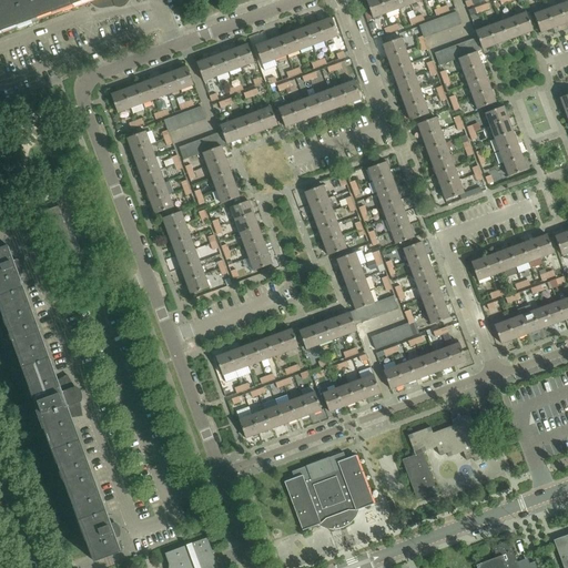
[(0,34),(92,1),(92,2),(92,3),(93,4),(94,4),(95,6),(97,7),(98,8),(99,8),(100,8),(101,8),(115,6),(115,7),(117,7),(117,6),(127,1),(127,2),(128,2),(128,1),(129,0),(9,0),(0,3),(0,34)]
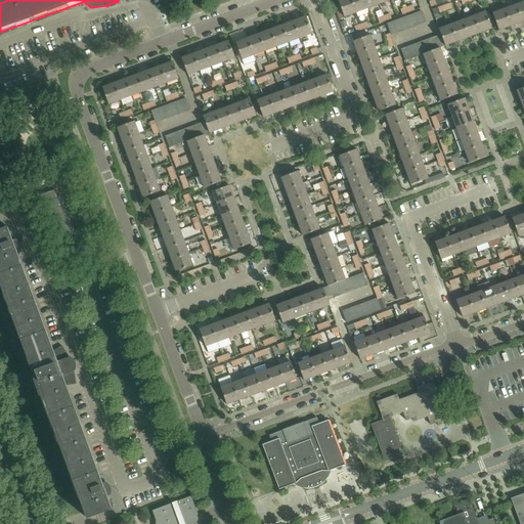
[(356,13),(351,0),(339,0),(338,0),(345,17),(356,13)]
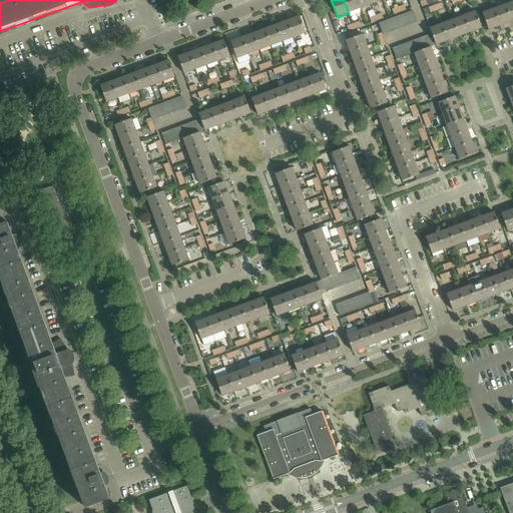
[(344,0),(349,13),(360,9),(357,0),(344,0)]
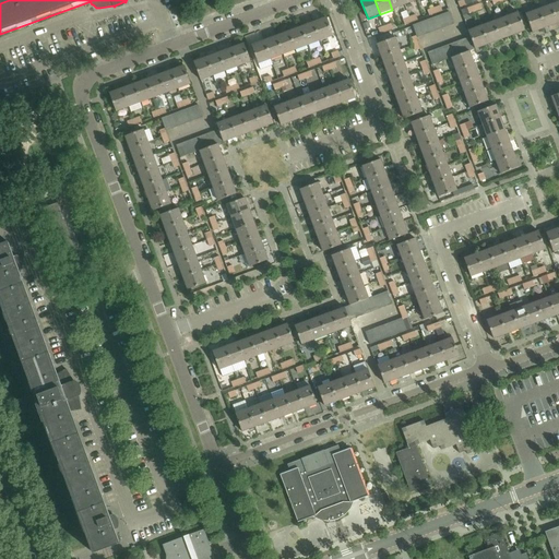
[(403,0),(389,0),(392,10),(405,4),(403,0)]
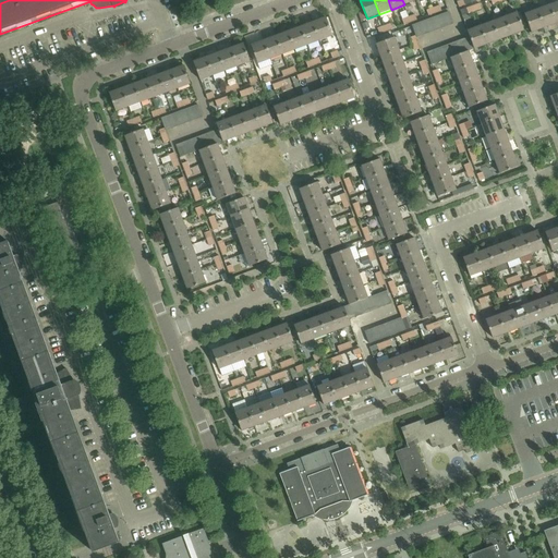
[(549,5),(537,10),(544,28),(557,23),(549,5)]
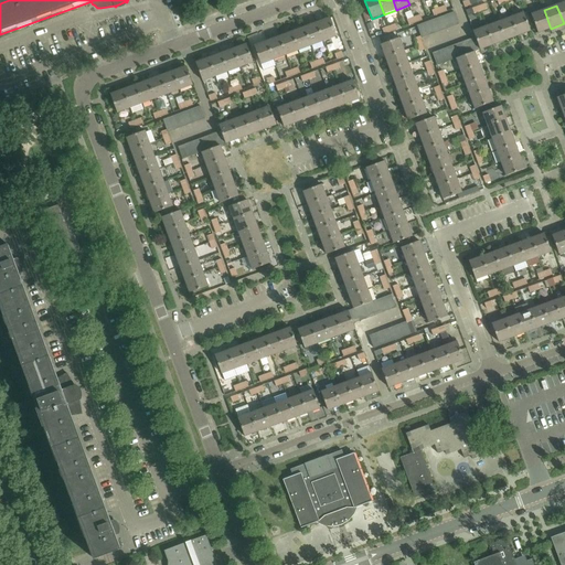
[(539,33),(551,29),(544,10),(531,14),(539,33)]
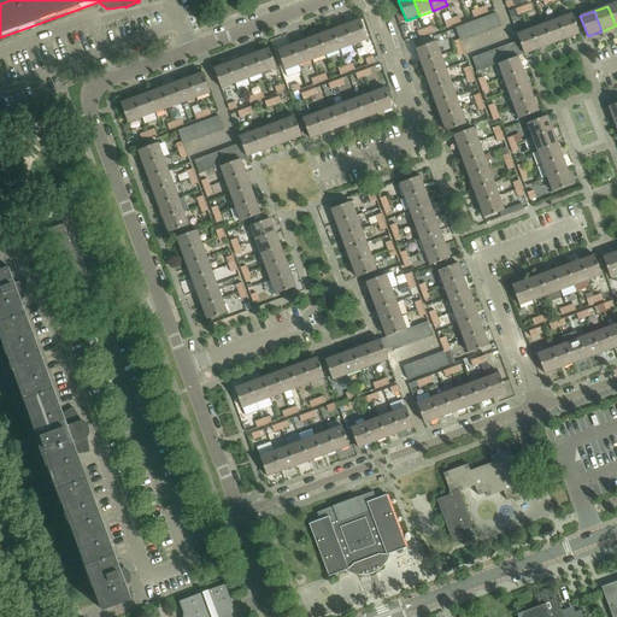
[(494,29),(501,27),(497,13),(489,16),(494,29)]
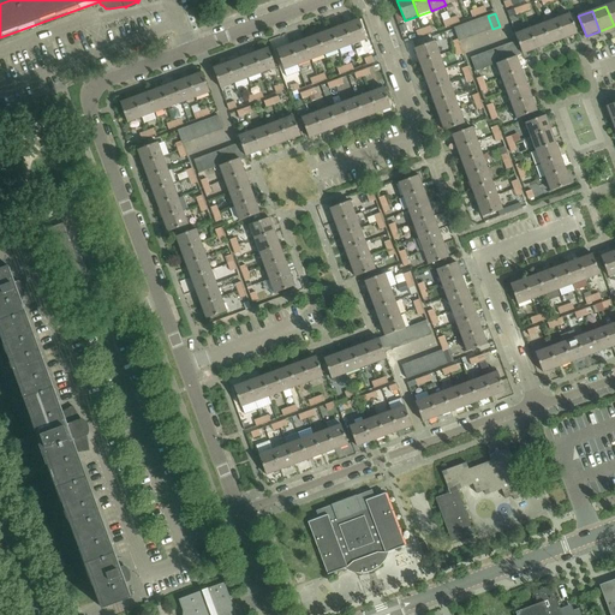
[(569,13),(556,19),(563,39),(578,34),(569,13)]
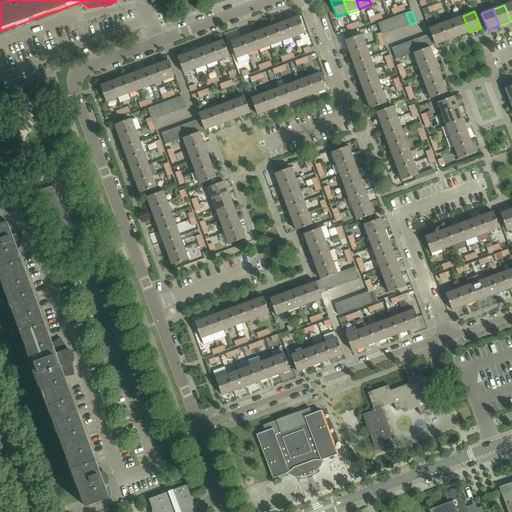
[(406,13),(401,15),(405,26),(410,24),(406,13)]
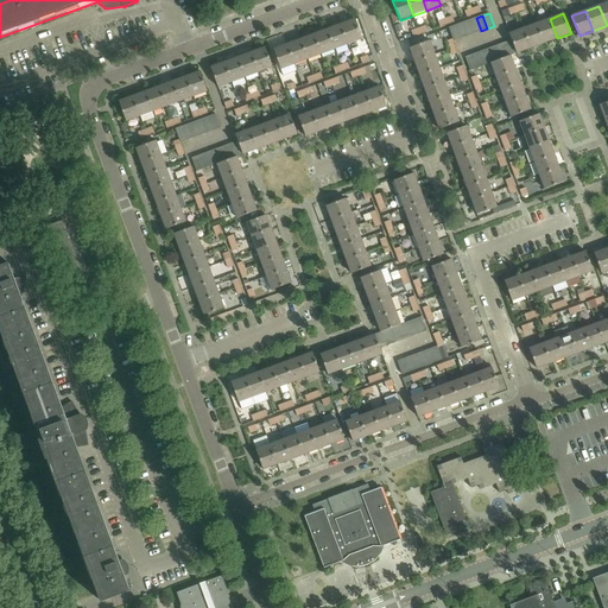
[(476,18),(469,20),(474,33),(481,31),(476,18)]
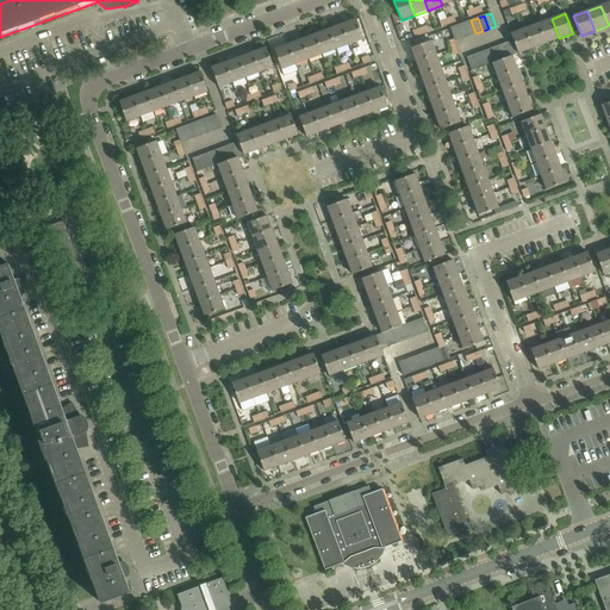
[(546,44),(559,38),(552,19),(537,24),(546,44)]
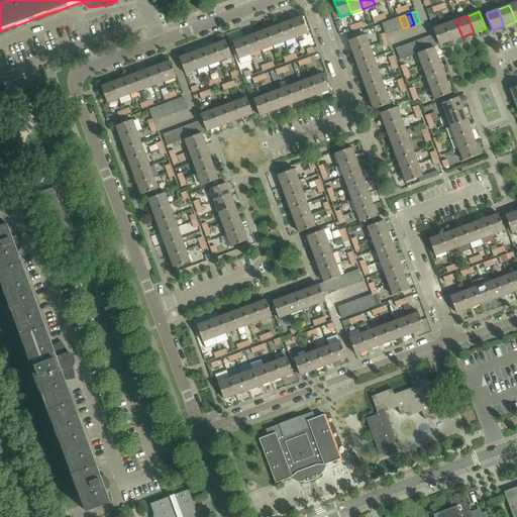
[(301,17),(290,21),(296,37),(308,33),(301,17)]
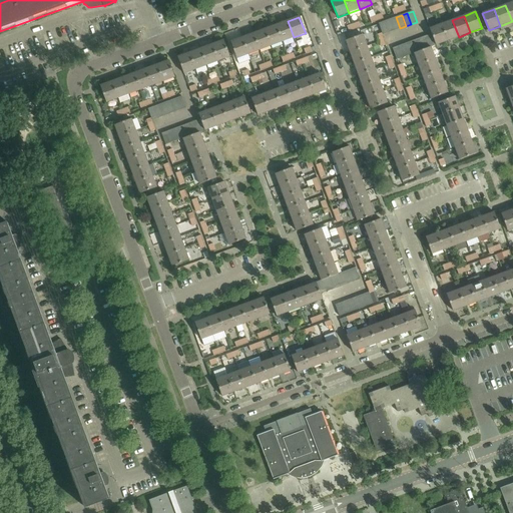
[(396,17),(390,19),(394,31),(400,28),(396,17)]
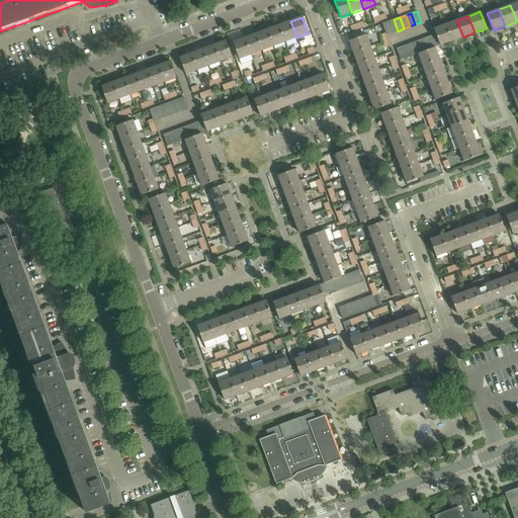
[(389,21),(393,33),(398,31),(394,19),(389,21)]
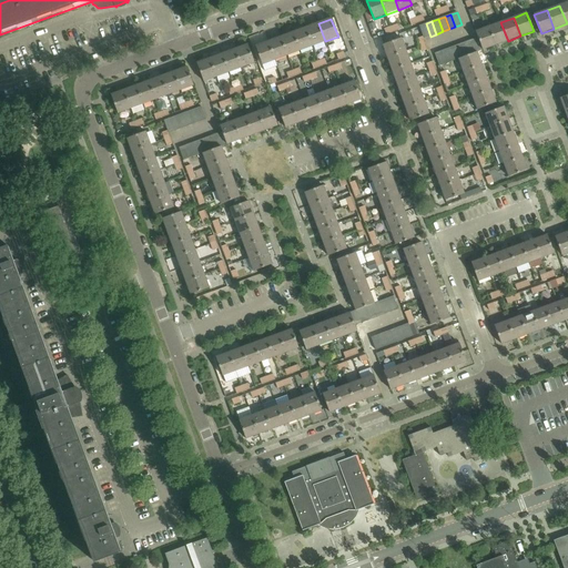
[(500,22),(489,27),(495,46),(508,41),(500,22)]
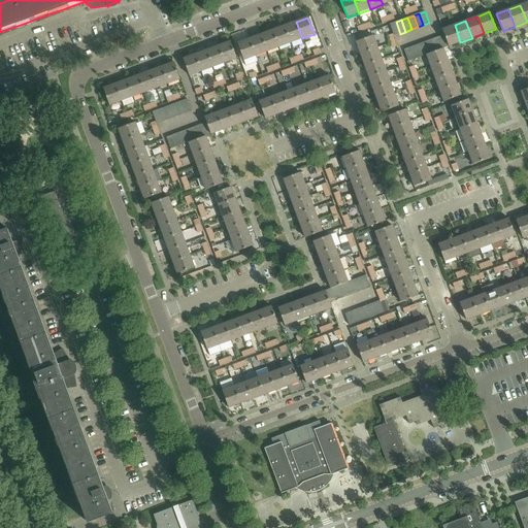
[(291,43),(302,38),(296,22),(285,26),(291,43)]
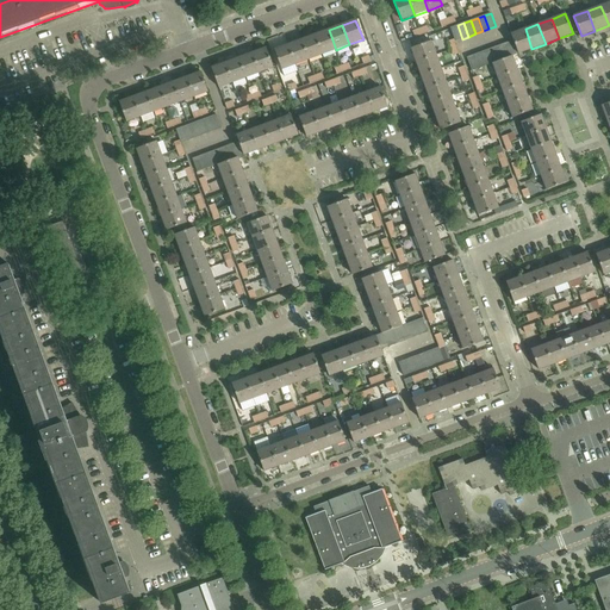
[(450,29),(454,39),(455,42),(462,39),(458,25),(450,29)]
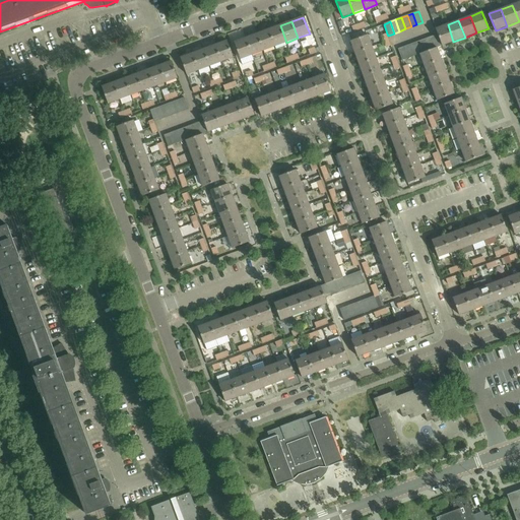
[(438,35),(442,46),(453,42),(448,24),(436,28),(438,35)]
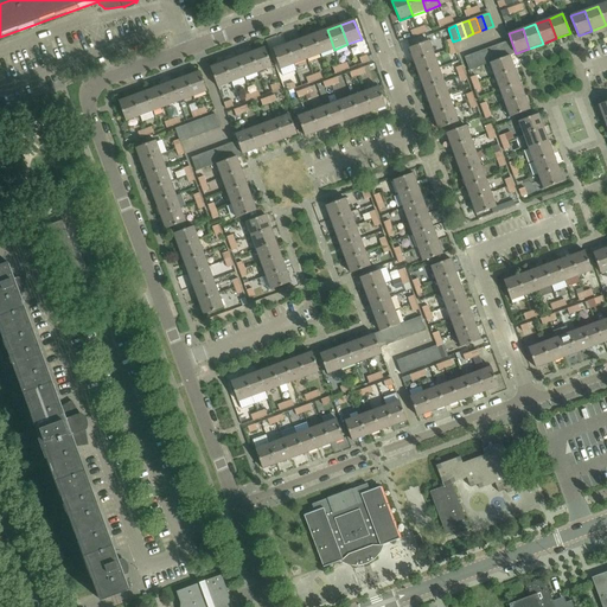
[(327,30),(314,34),(321,55),(334,50),(327,30)]
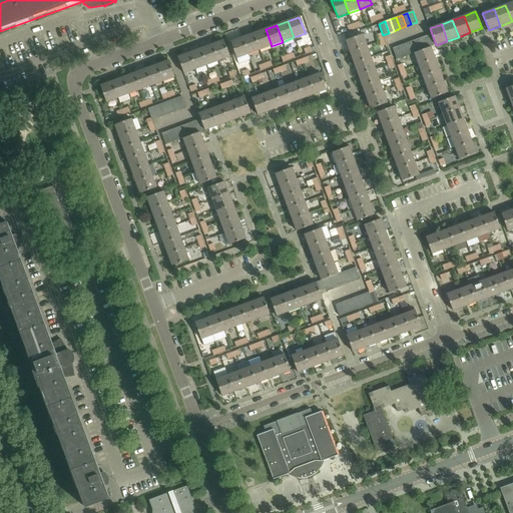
[(260,50),(272,46),(266,29),(253,33),(260,50)]
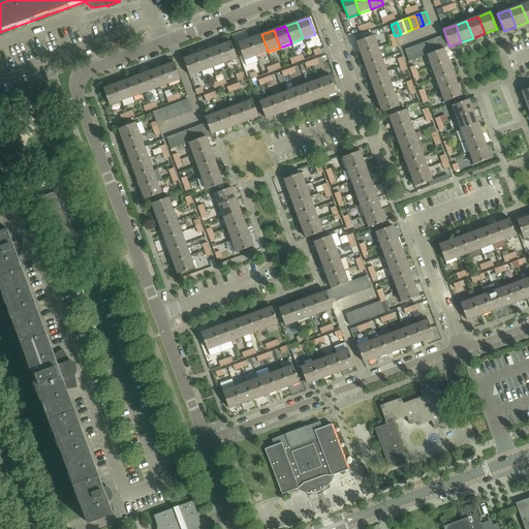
[(261,34),(250,38),(256,56),(268,52),(261,34)]
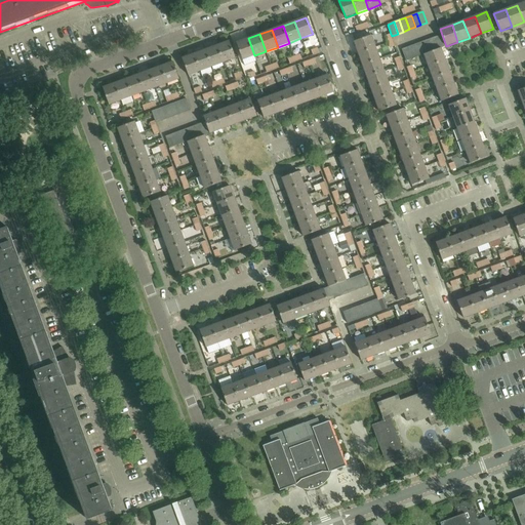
[(359,53),(375,47),(371,35),(354,41),(359,53)]
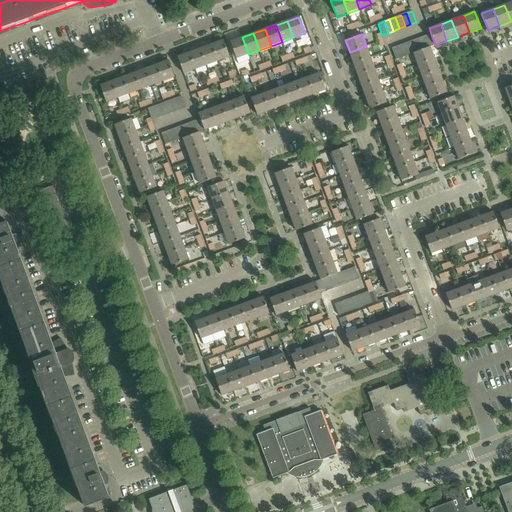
[(435,45),(431,34),(426,36),(430,47),(435,45)]
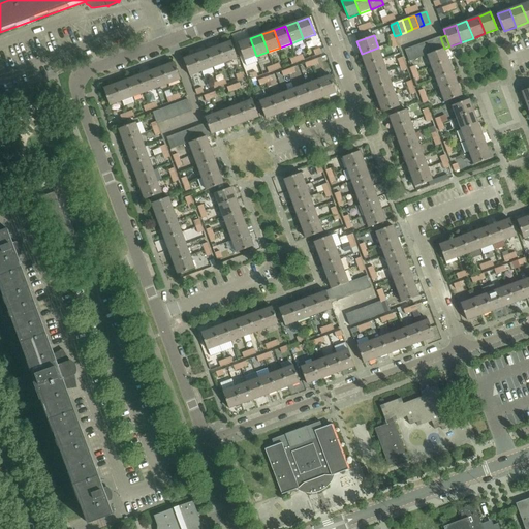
[(444,49),(440,37),(434,39),(438,51),(444,49)]
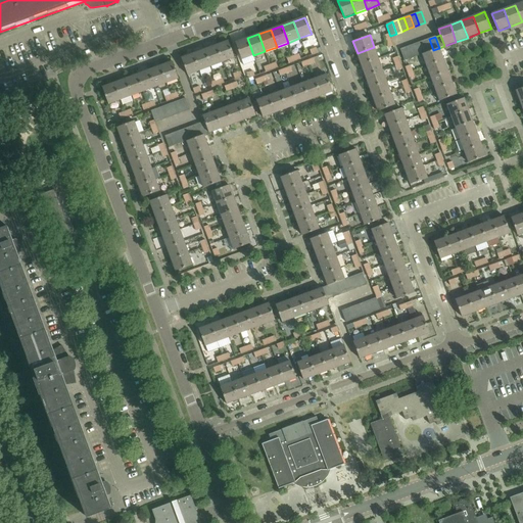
[(253,55),(247,38),(235,43),(242,59),(253,55)]
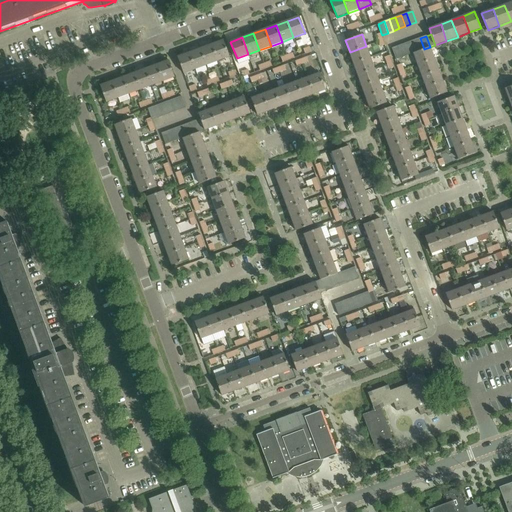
[(424,49),(420,38),(415,40),(419,51),(424,49)]
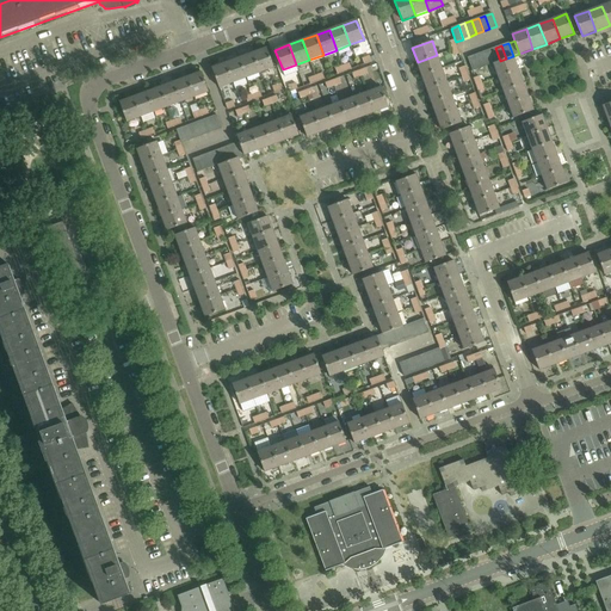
[(266,48),(253,53),(260,73),(275,68),(266,48)]
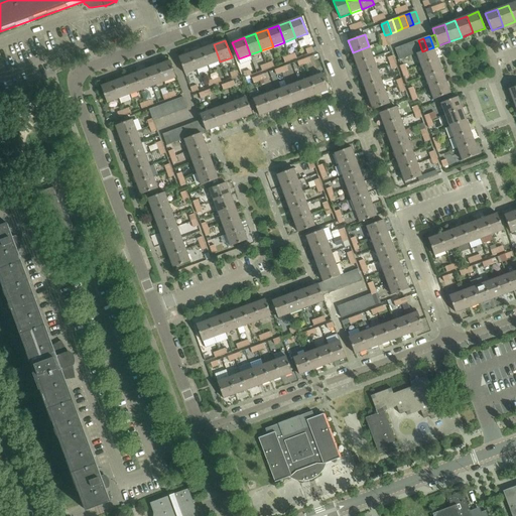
[(422,51),(418,40),(412,42),(416,53),(422,51)]
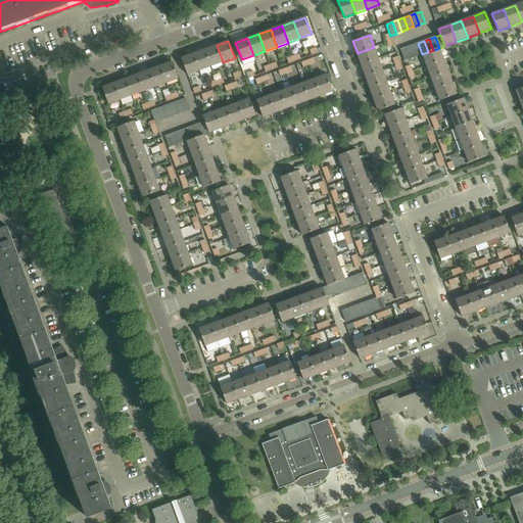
[(422,54),(418,43),(413,45),(417,56),(422,54)]
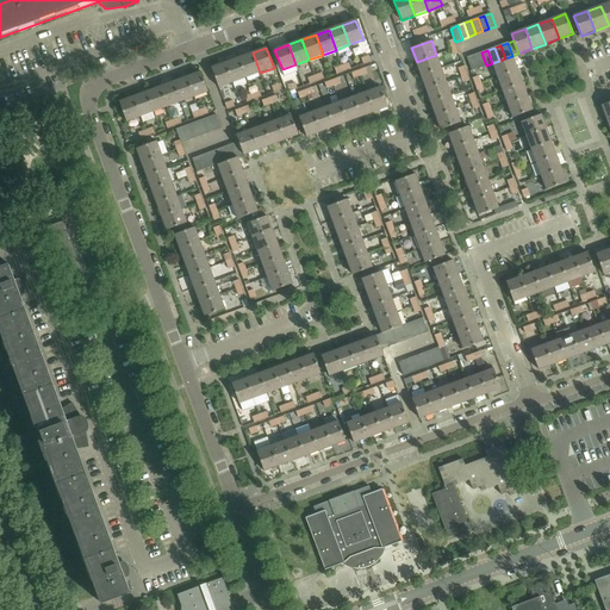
[(247,78),(260,73),(253,53),(240,58),(247,78)]
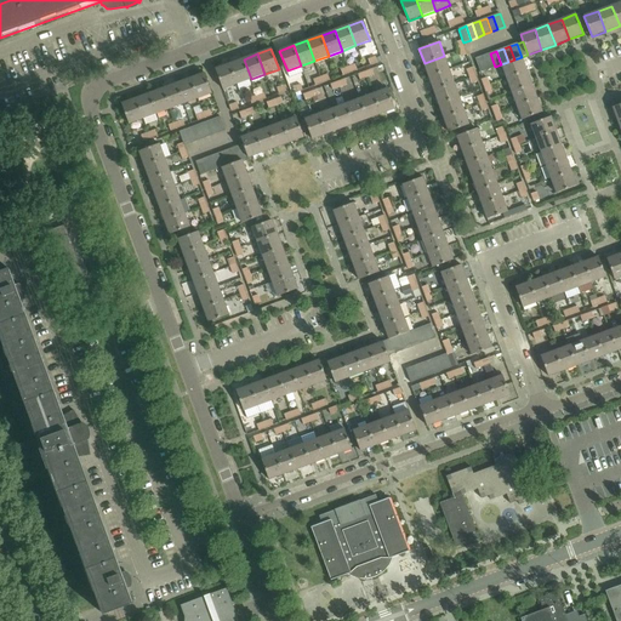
[(495,67),(490,53),(483,56),(488,69),(495,67)]
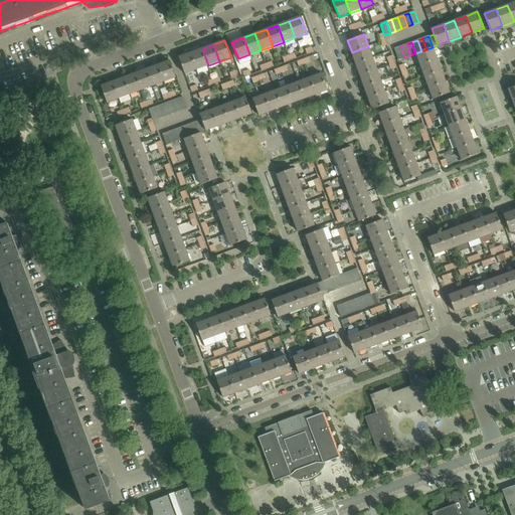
[(352,52),(356,63),(372,57),(368,46),(352,52)]
